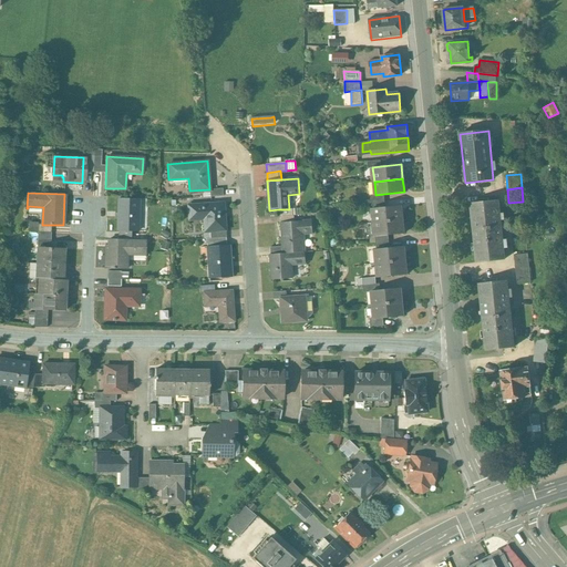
[(138,199),(119,198),(117,230),(131,230),(137,230),(138,199)]
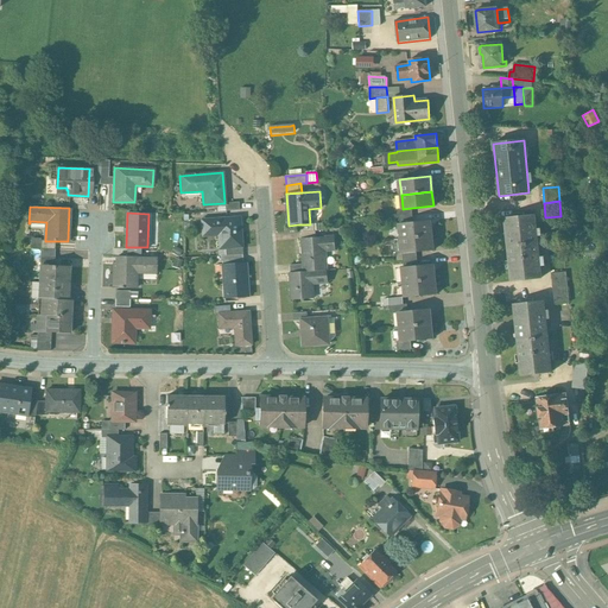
[(534,216),(505,219),(511,282),(542,278),(534,216)]
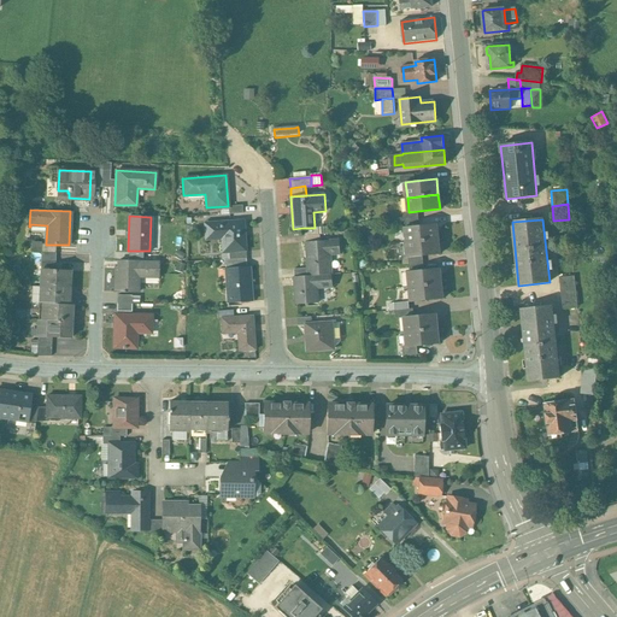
[(244,221),(204,223),(205,240),(206,240),(206,236),(221,235),(222,252),(228,252),(246,251),(244,221)]
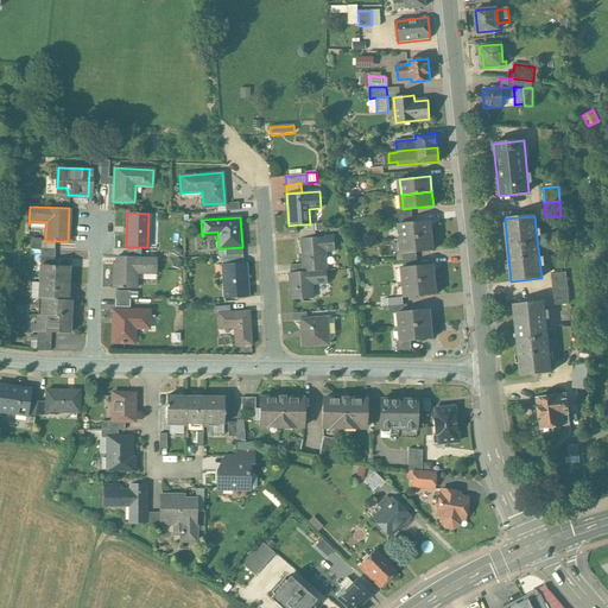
[(413,222),(399,223),(400,239),(431,236),(430,220),(413,222)]
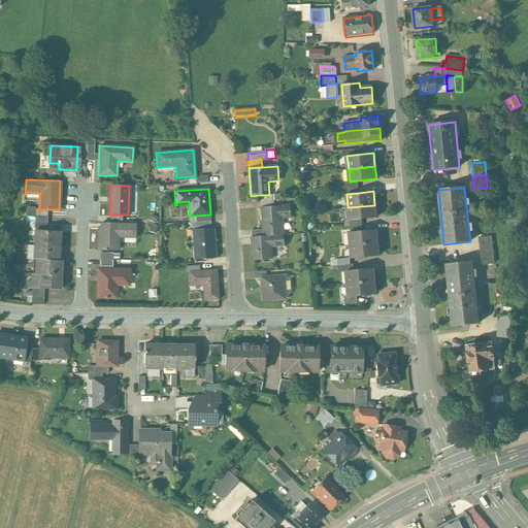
[(274,206),(262,207),(262,208),(264,229),(264,236),(284,235),(283,218),(291,217),(290,205),(274,206)]
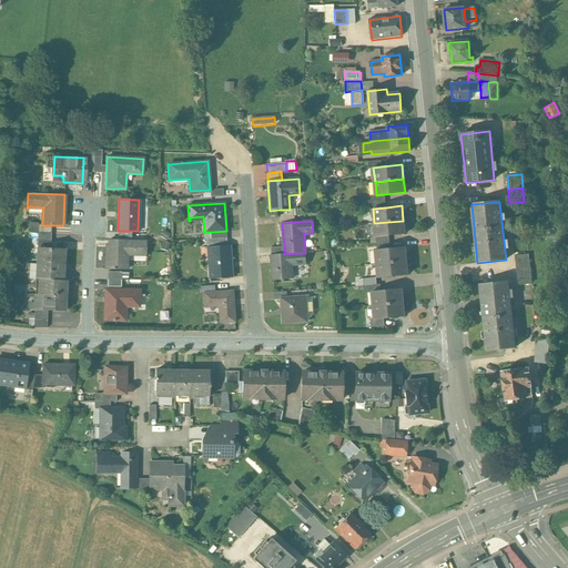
[(403,221),(374,223),(375,236),(389,235),(404,234),(403,221)]
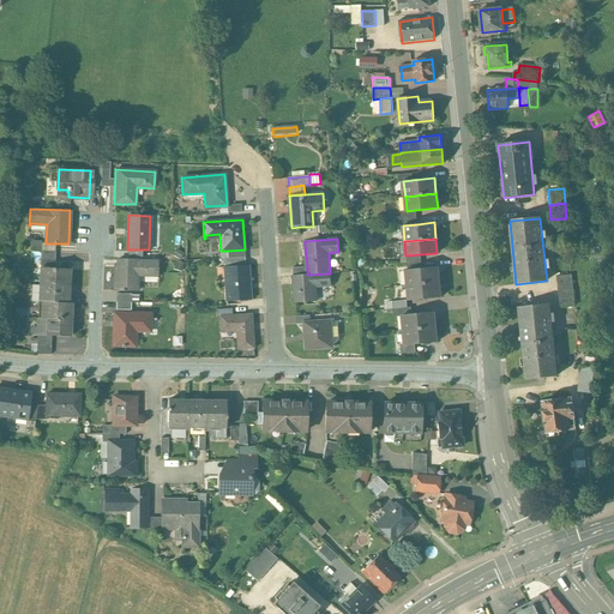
[(142,250),(128,250),(127,259),(142,259),(142,250)]
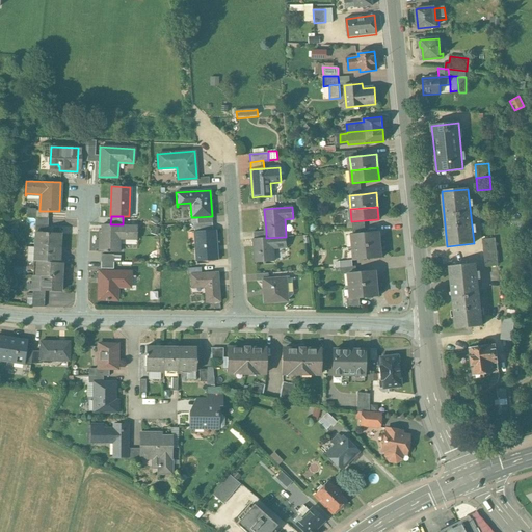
[(197,223),(194,223),(194,232),(213,230),(212,222),(197,223)]
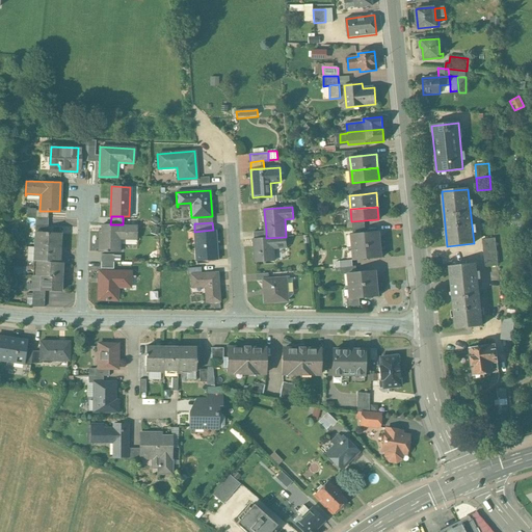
[(48,225),(35,224),(34,234),(35,234),(35,232),(48,233),(48,225)]
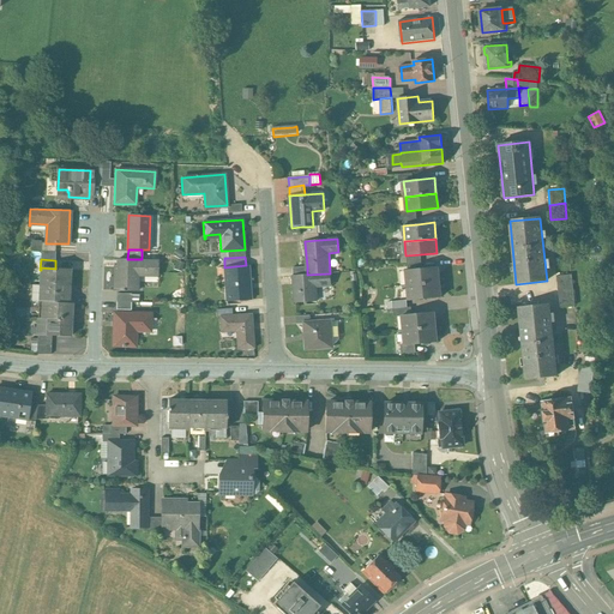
[(127,259),(118,259),(118,266),(115,266),(114,290),(136,292),(136,275),(158,275),(158,260),(142,259),(127,259)]
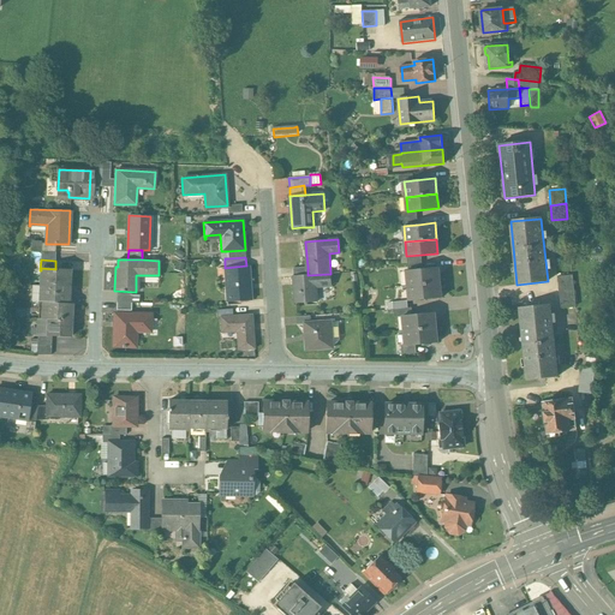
[(246,266),(225,268),(227,303),(251,300),(249,266),(246,266)]
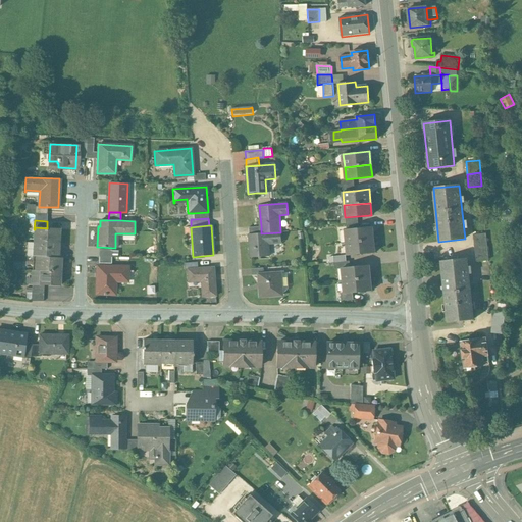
[(47,228),(35,227),(35,229),(34,242),(58,243),(58,228),(47,228)]
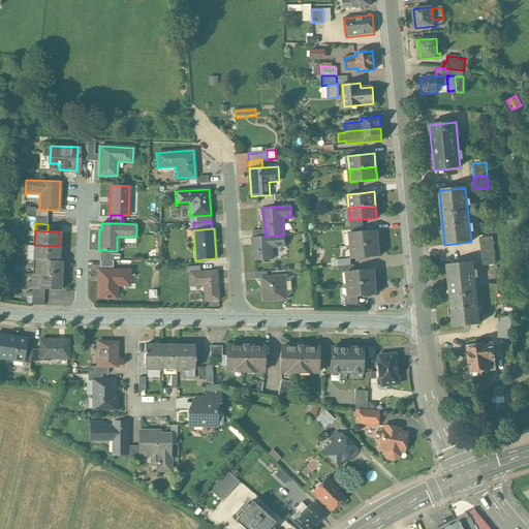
[(351,232),(350,232),(351,246),(377,244),(376,230),(364,231),(351,232)]
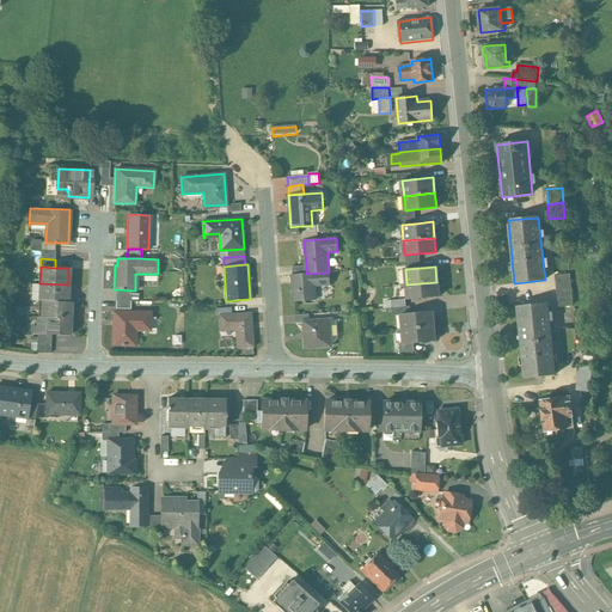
[(292,275),(294,301),(316,300),(314,286),(330,285),(329,273),(306,274),(292,275)]
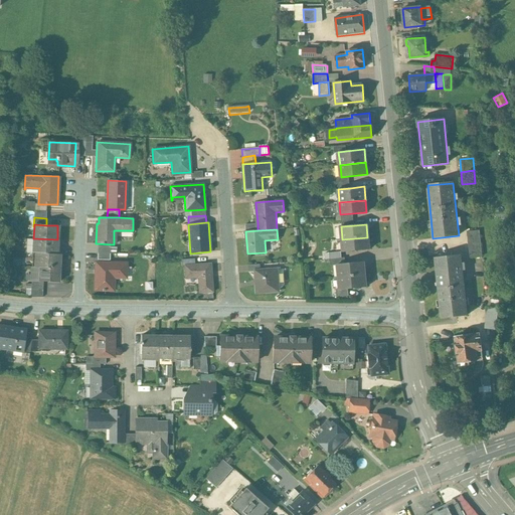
[(480,230),(467,231),(468,244),(481,243),(480,230)]
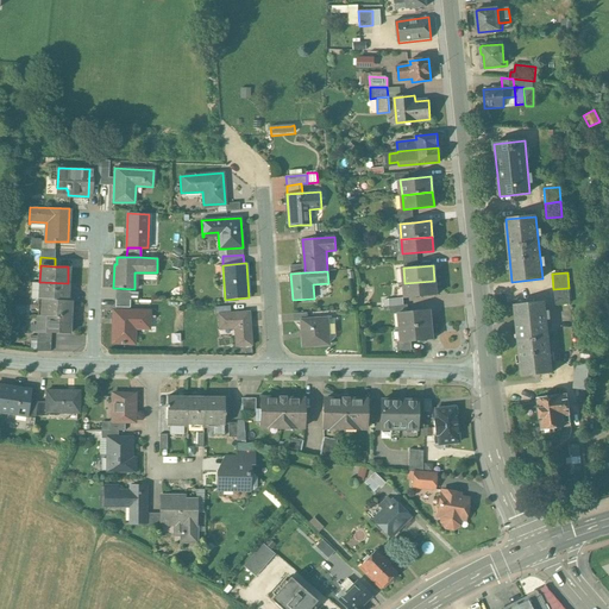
[(434,281),(405,283),(406,297),(437,295),(434,281)]
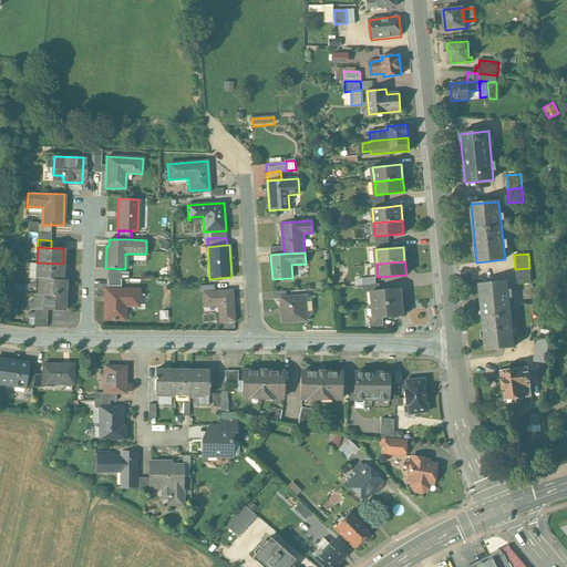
[(37,263),(37,278),(40,278),(62,279),(63,264),(37,263)]
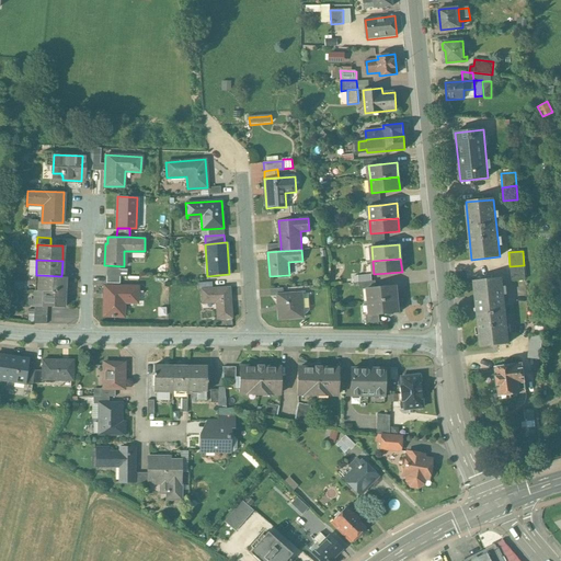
[(524,265),(510,266),(512,281),(525,279),(524,265)]
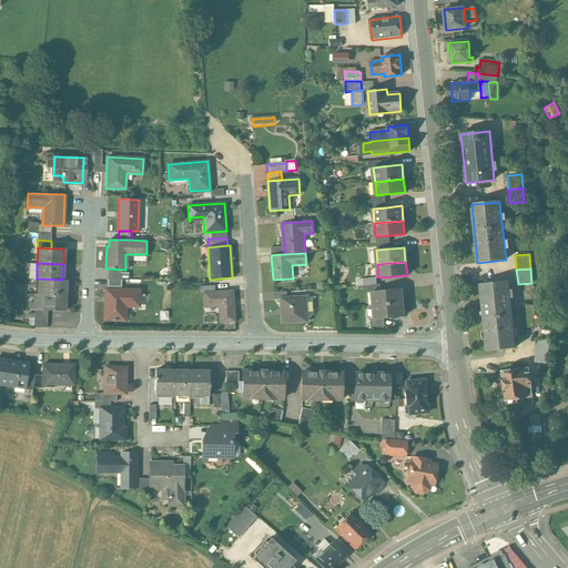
[(62,280),(40,279),(39,294),(66,295),(67,280),(62,280)]
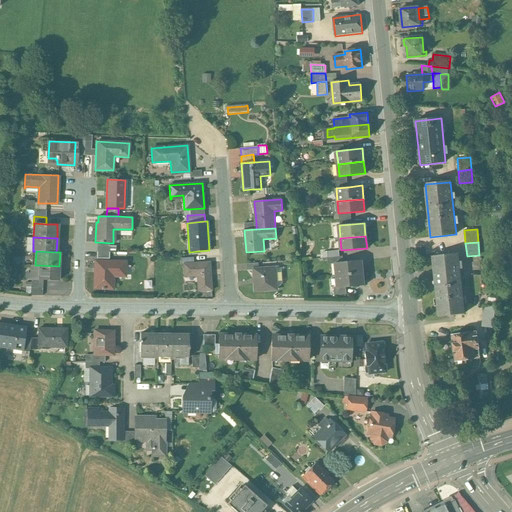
[(458,254),(432,257),(439,316),(464,313),(458,254)]
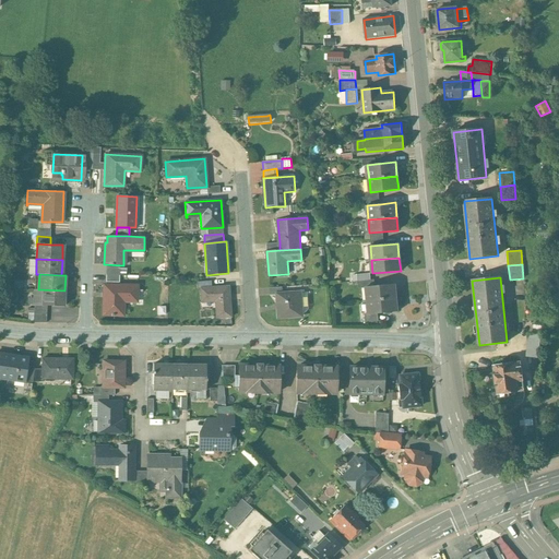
[(375,286),(366,287),(367,300),(395,298),(393,284),(375,286)]
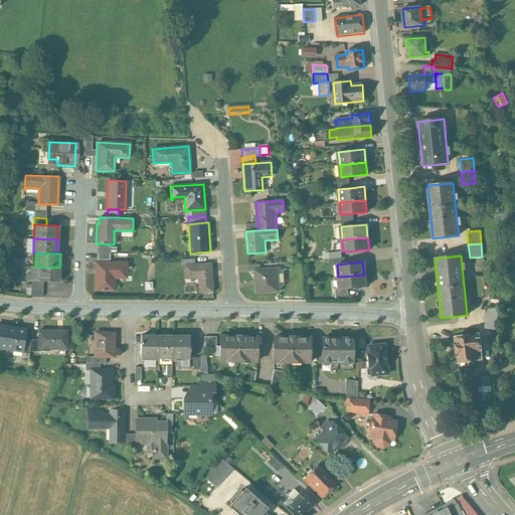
[(126,263),(96,263),(95,290),(103,290),(103,292),(105,292),(105,291),(114,291),(114,275),(126,276),(126,263)]
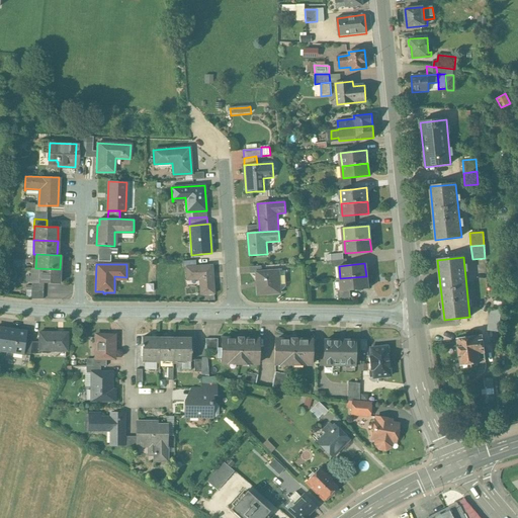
[(195,266),(185,267),(185,268),(186,280),(199,279),(200,294),(213,293),(211,265),(195,266)]
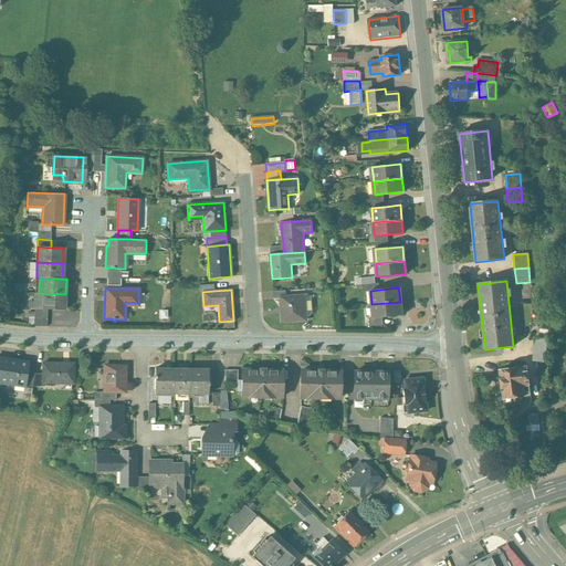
[(39,293),(34,293),(33,308),(34,308),(43,308),(48,310),(64,310),(65,294),(39,293)]
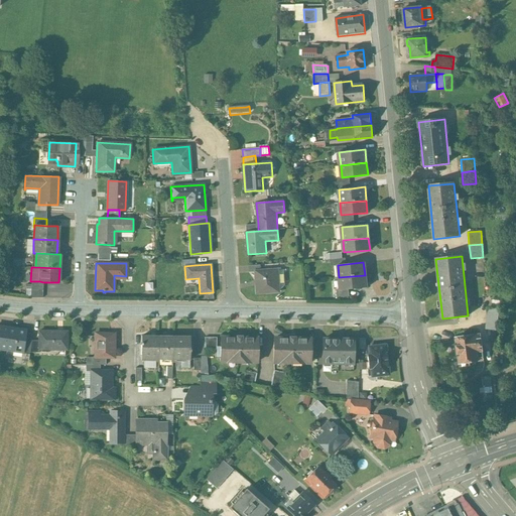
[(261,271),(256,271),(256,272),(258,293),(280,292),(278,270),(261,271)]
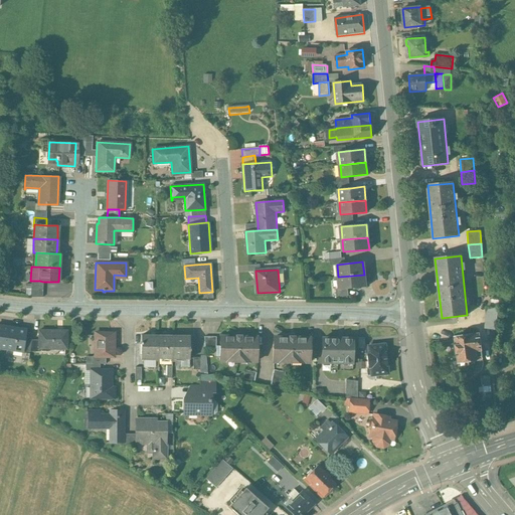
[(364,275),(338,277),(339,289),(339,290),(347,289),(365,287),(364,275)]
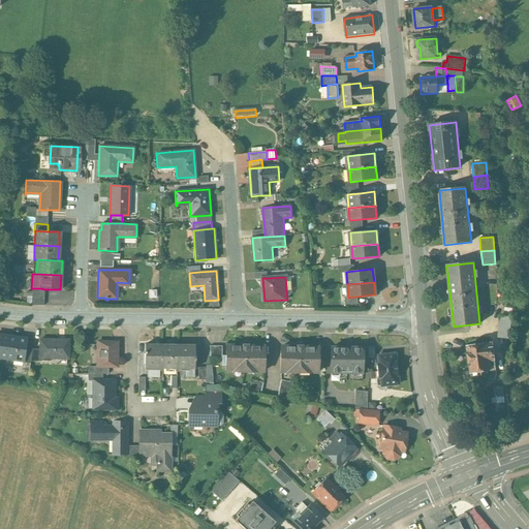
[(40,288),(32,288),(32,297),(44,298),(44,289),(40,288)]
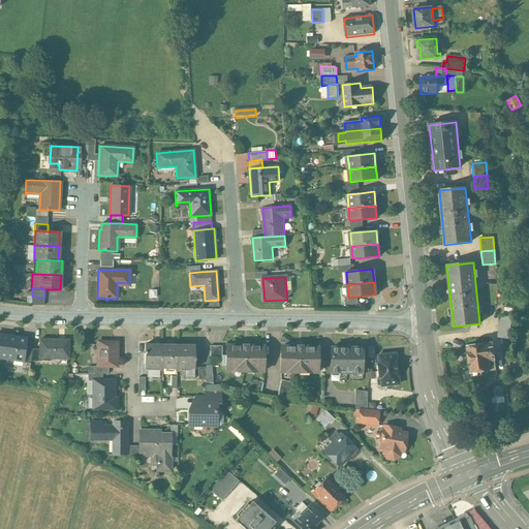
[(44,298),(32,297),(31,305),(43,305),(44,298)]
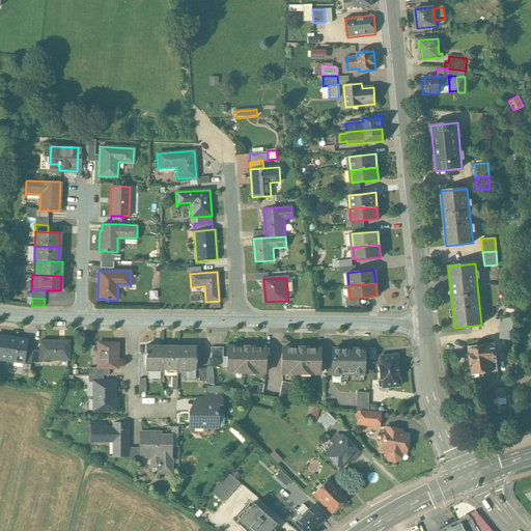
[(514,318),(502,317),(500,339),(511,340),(514,318)]
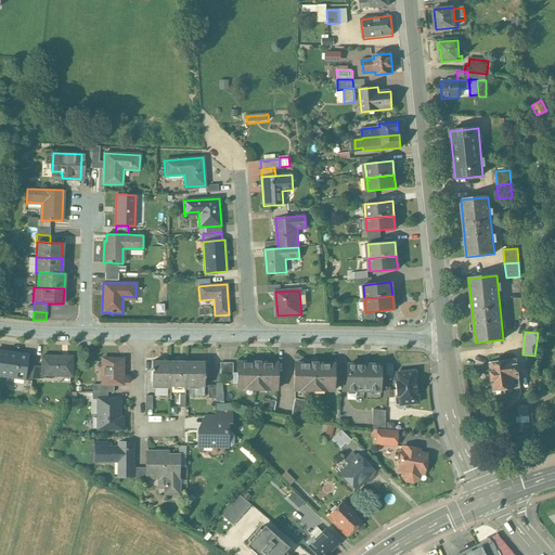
[(27,356),(0,351),(0,375),(24,379),(26,363),(27,356)]
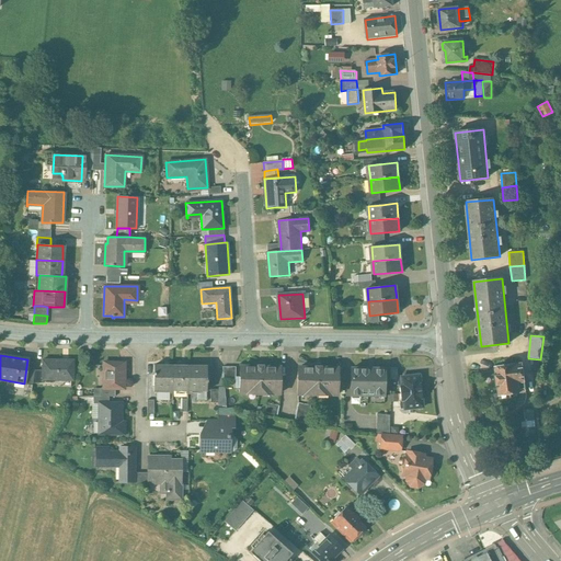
[(73,362),(43,362),(43,371),(43,381),(73,381),(73,362)]
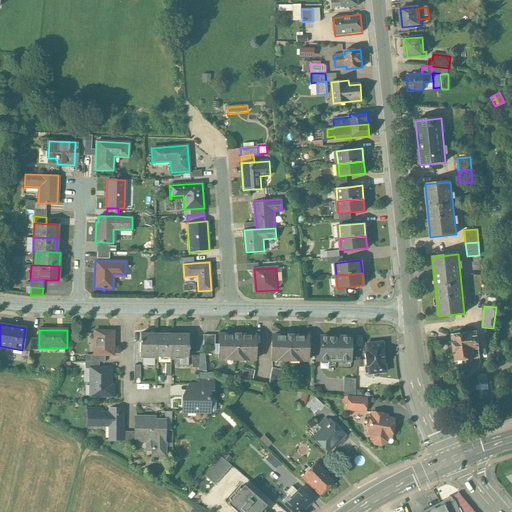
[(113,331),(94,331),(94,354),(94,355),(105,355),(113,355),(113,331)]
